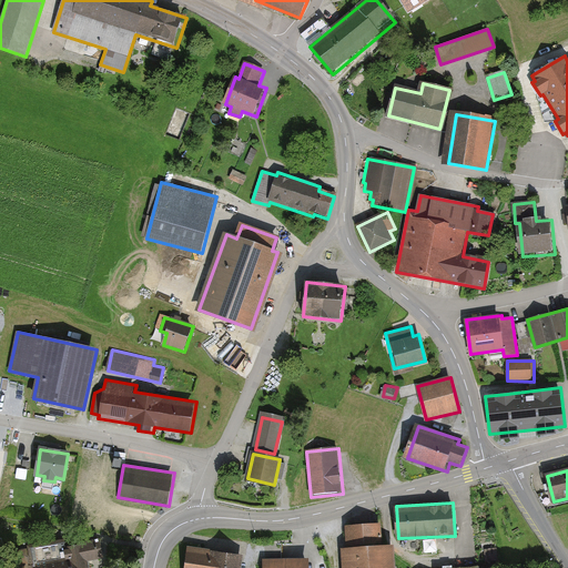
[(382,524),(346,525),(347,549),(341,549),(342,567),(395,567),(395,544),(383,545),(382,524)]
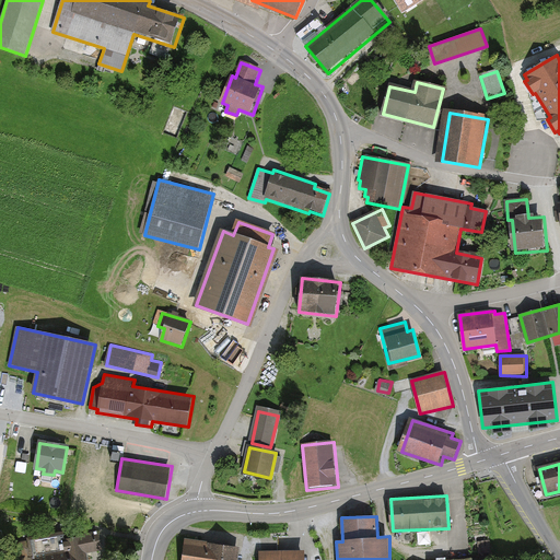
[(419,531),(419,544),(432,544),(431,529),(419,531)]
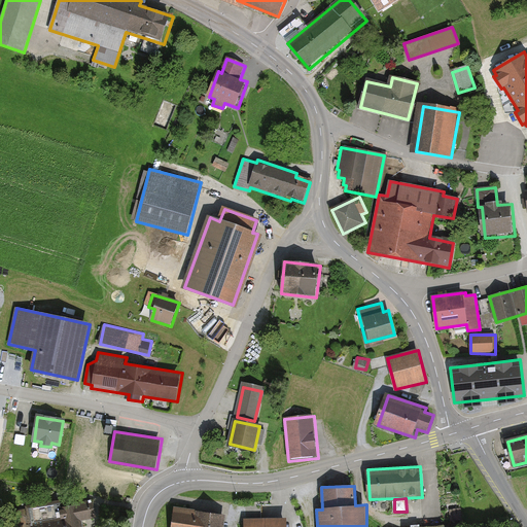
[(63,519),(33,523),(33,526),(83,526),(83,520),(98,518),(96,506),(83,508),(82,501),(61,504),(63,519)]
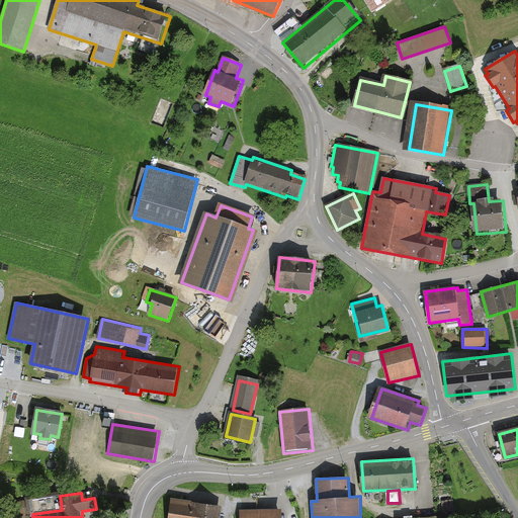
[(221,517),(223,506),(171,499),(167,517),(221,517)]
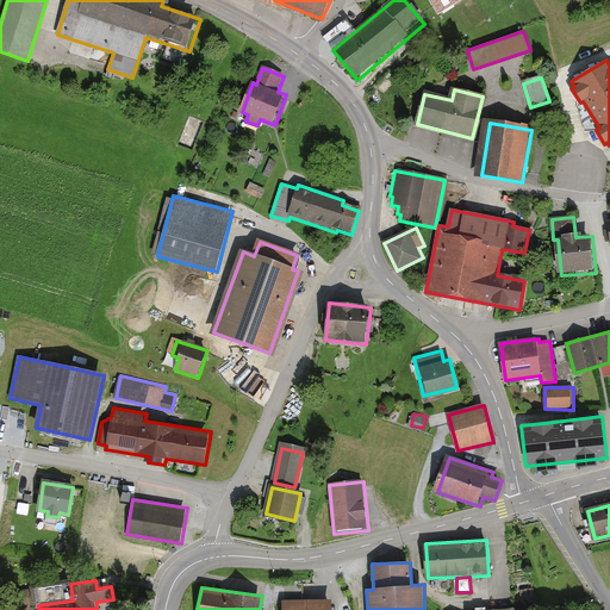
[(334,609),(334,599),(281,599),(280,609),(334,609)]
